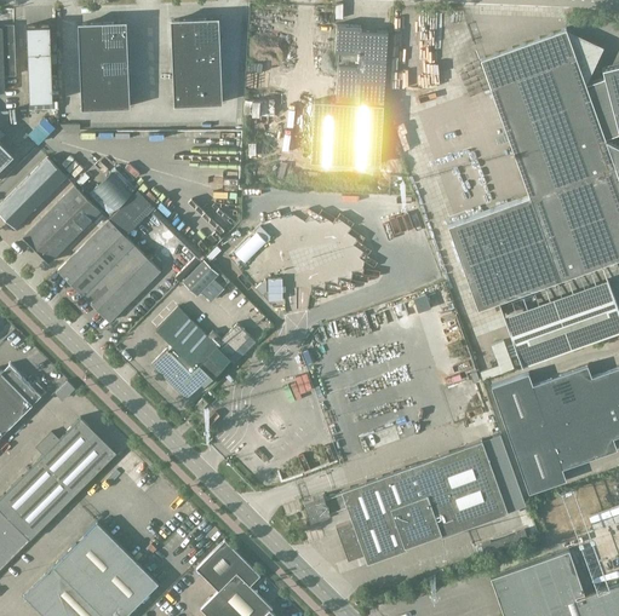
[(219,21),(171,23),(175,108),(223,105),(219,21)]
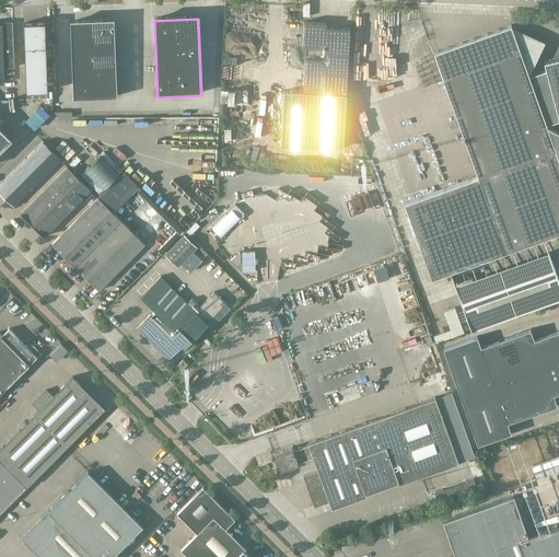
[(115,23),(71,24),(74,101),(117,99),(115,23)]
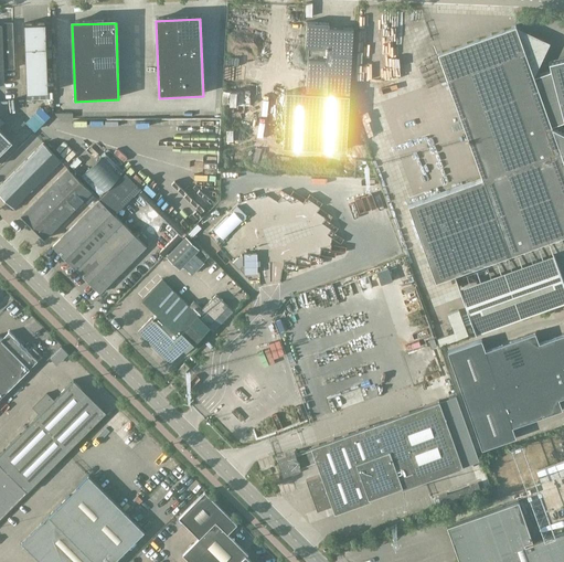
[(309,51),(307,88),(306,95),(286,94),(284,150),(347,154),(353,31),(330,30),(330,25),(307,24),(306,51),(309,51)]
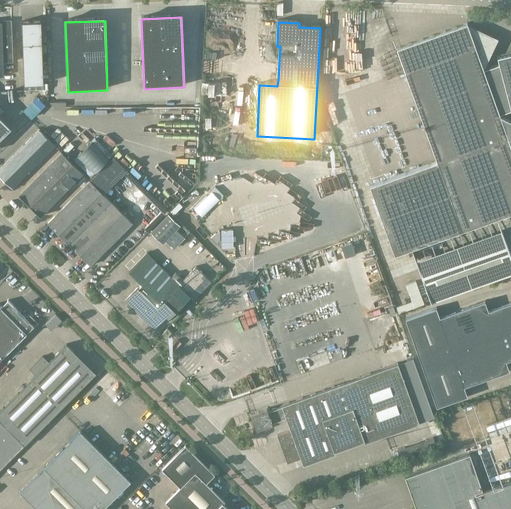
[(42,23),(23,24),(25,87),(44,86),(42,23)]
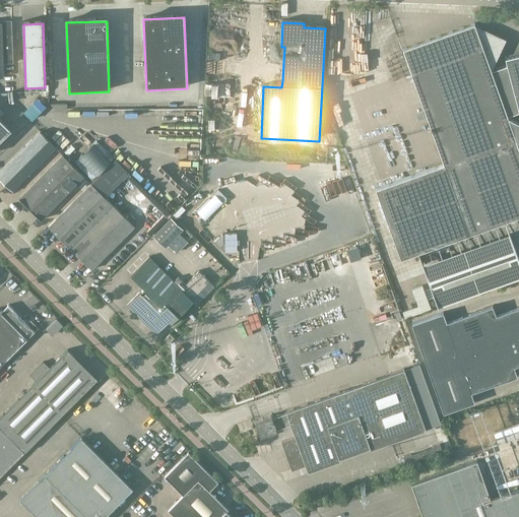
[(12,24),(0,24),(0,80),(5,80),(4,66),(13,66),(12,24)]
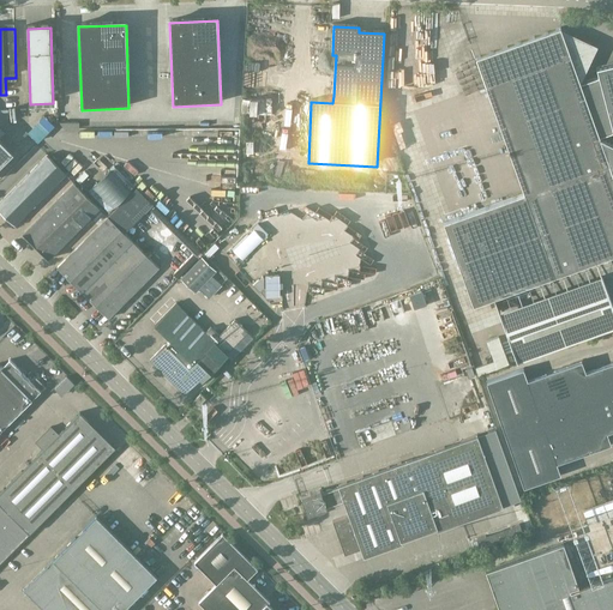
[(612,148),(601,143),(600,140),(612,136),(612,66),(596,71),(599,80),(581,86),(562,32),(560,31),(476,61),(524,197),(444,225),(474,308),(494,301),(517,364),(612,330),(612,308),(598,265),(612,258),(612,148)]
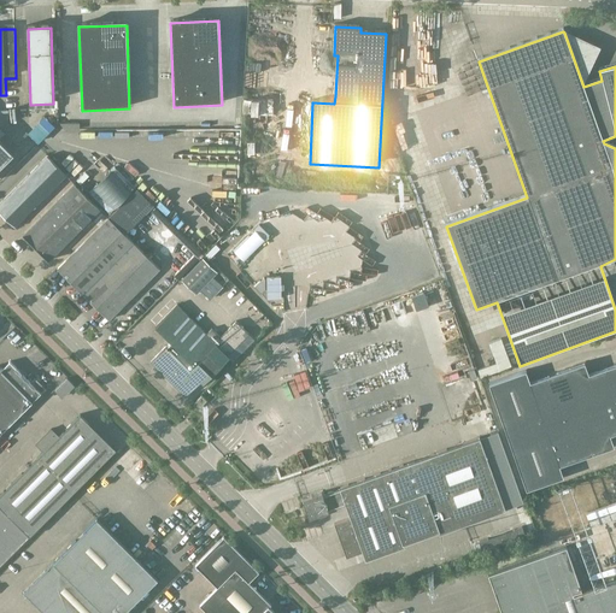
[(394,68),(393,83),(409,83),(410,68),(394,68)]
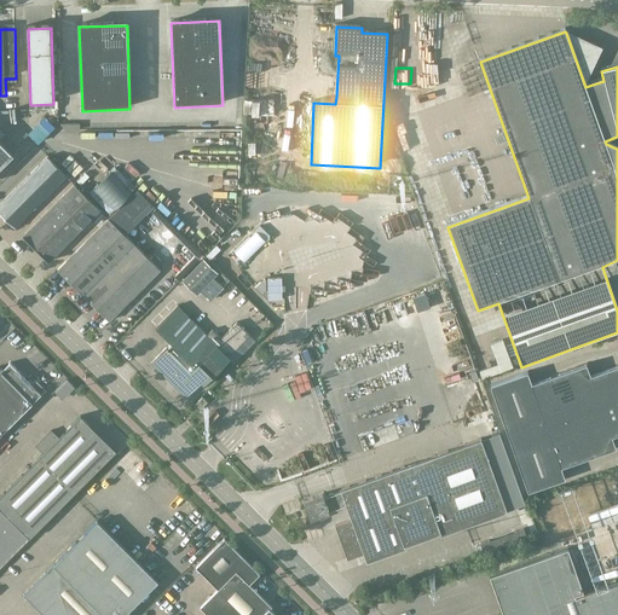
[(33,133),(44,144),(61,126),(50,115),(33,133)]
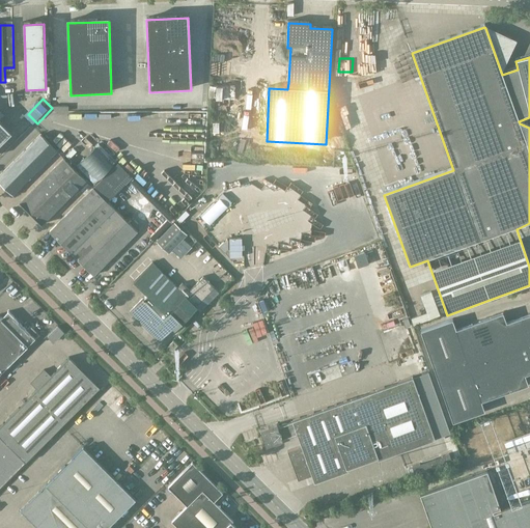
[(0,146),(11,135),(0,122),(0,146)]
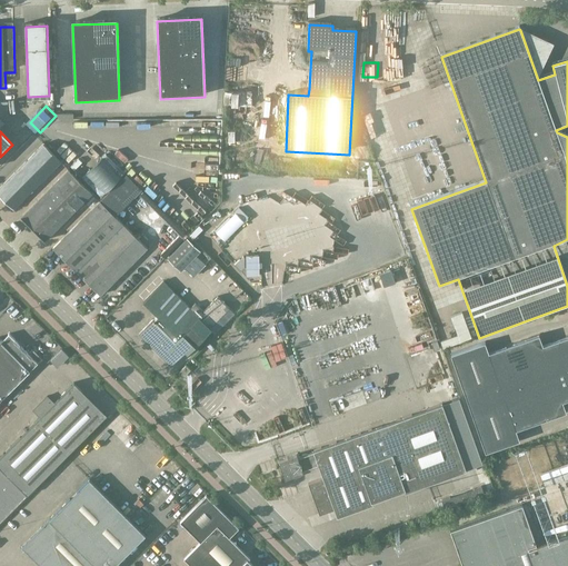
[(0,189),(0,197),(13,210),(60,164),(43,146),(0,189)]
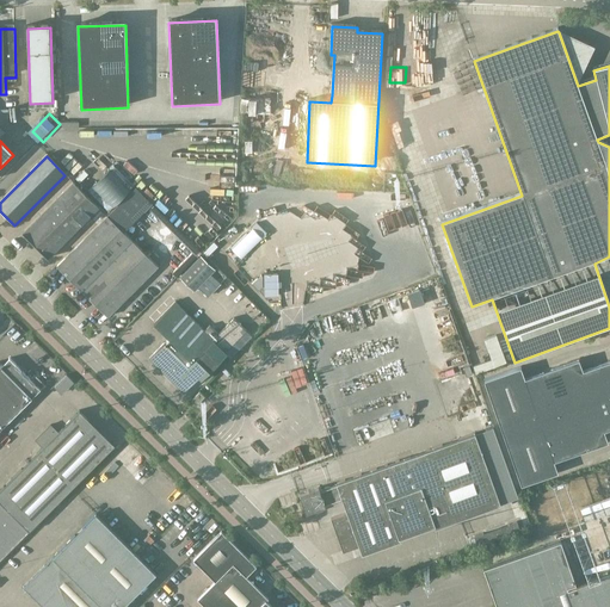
[(23,234),(48,259),(56,251),(99,209),(73,184),(23,234)]
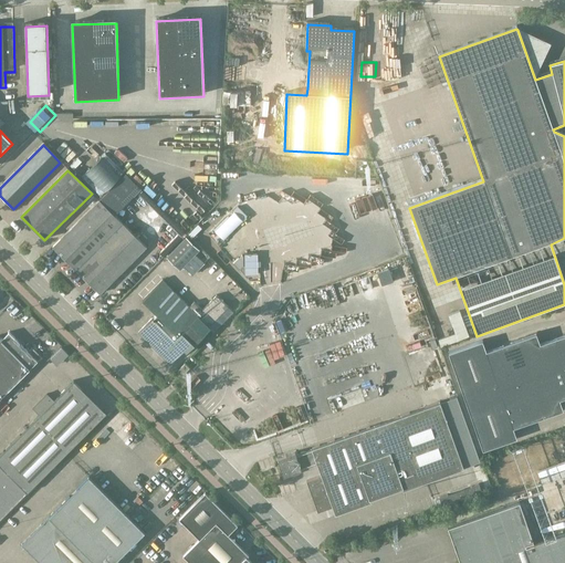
[(227,246),(259,210),(257,208),(260,205),(250,197),(216,235),(227,246)]
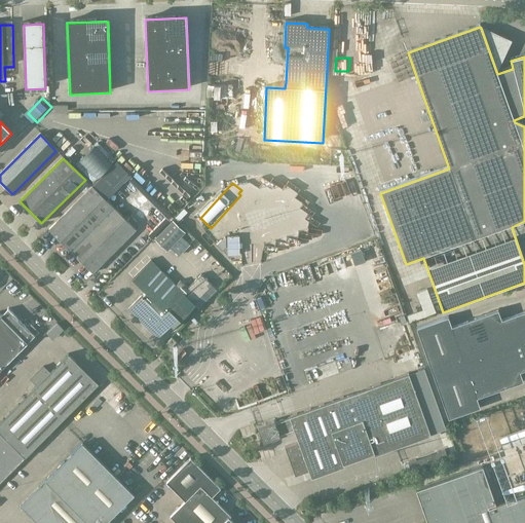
[(55,223),(48,230),(70,252),(114,209),(92,187),(55,223)]
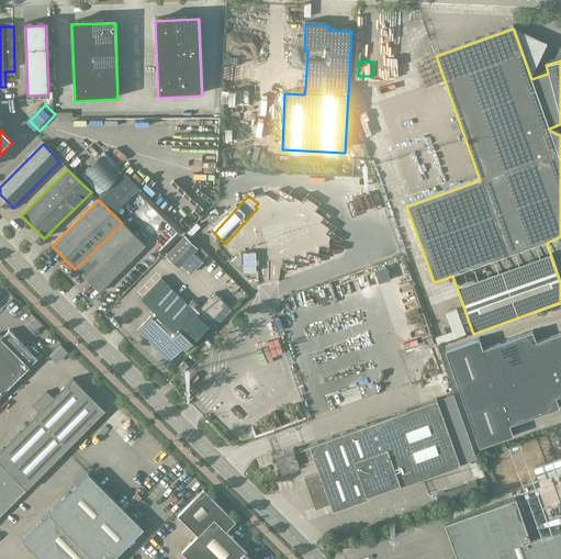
[(145,247),(122,223),(75,269),(99,293),(145,247)]
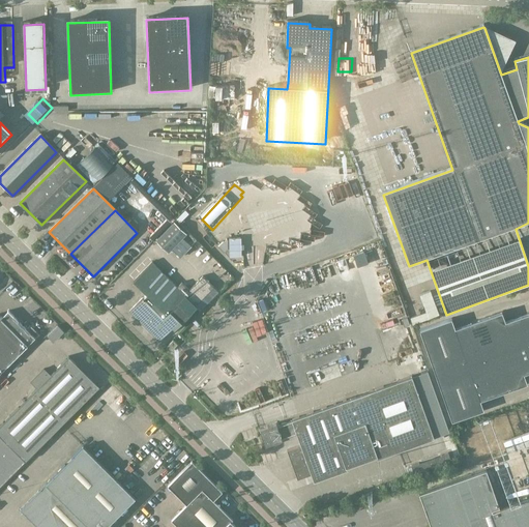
[(174,224),(155,242),(168,254),(185,235),(174,224)]
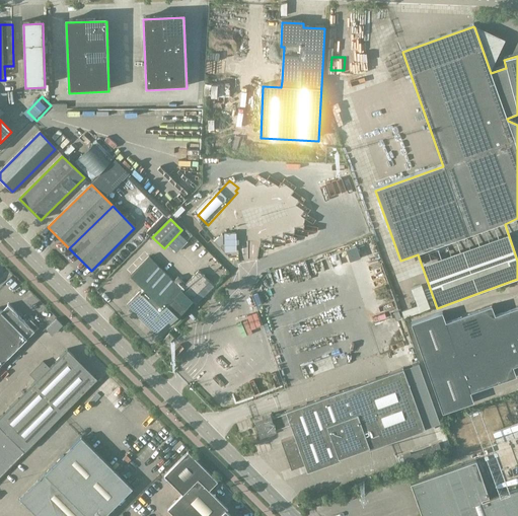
[(148,258),(130,276),(143,289),(127,306),(155,335),(168,321),(170,323),(177,316),(178,317),(186,310),(186,309),(193,301),(192,301),(210,282),(199,272),(186,285),(177,278),(173,283),(148,258)]
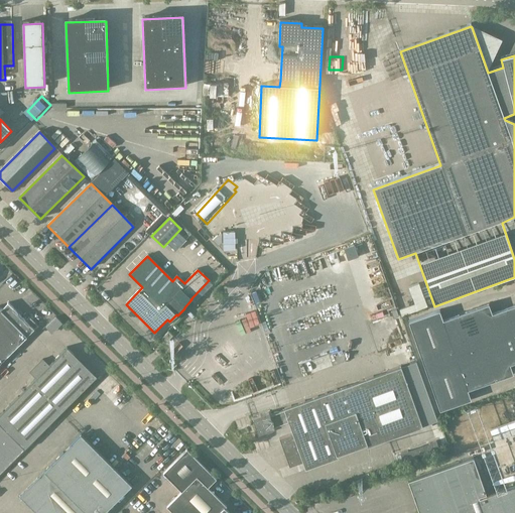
[(440,310),(409,322),(441,412),(473,401),(469,392),(514,375),(511,366),(514,364),(514,305),(493,314),(489,304),(443,321),(440,310)]
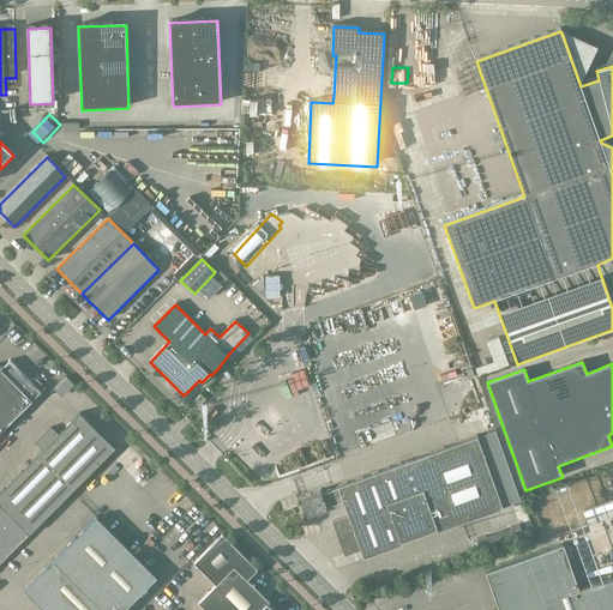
[(0,435),(42,394),(11,363),(2,372),(0,369),(0,435)]
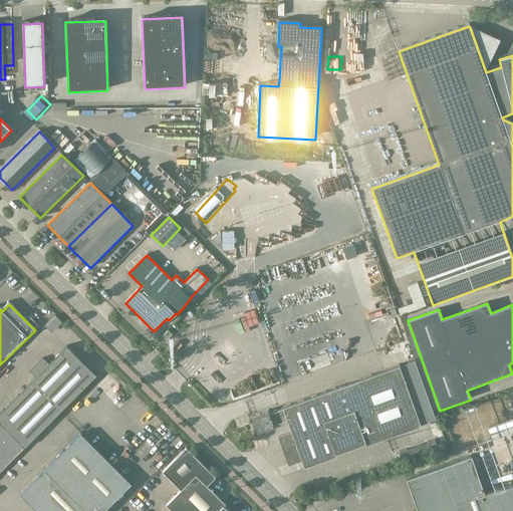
[(161,338),(165,342),(172,335),(168,331),(161,338)]
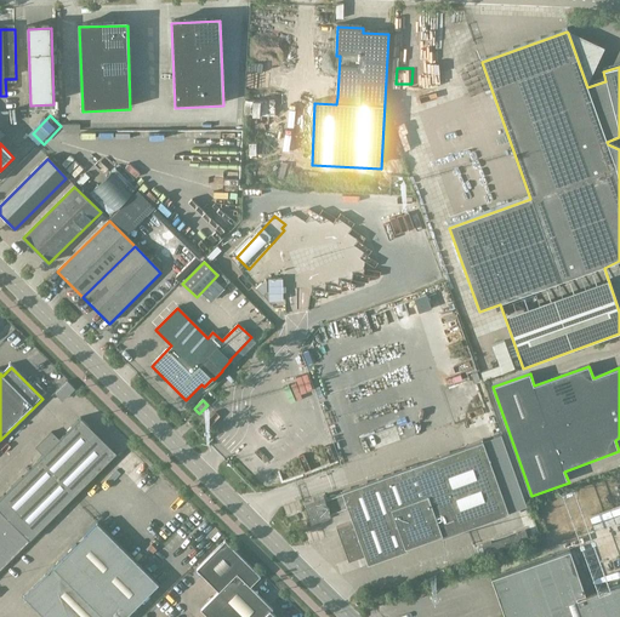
[(0,501),(0,572),(26,547),(24,546),(29,541),(30,542),(117,456),(81,421),(60,443),(52,435),(39,449),(46,456),(0,501)]
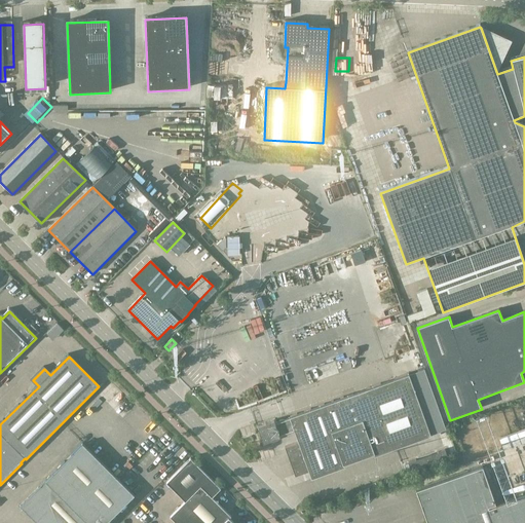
[(274,422),(257,428),(263,445),(279,439),(295,433),(299,444),(285,449),(295,478),(308,473),(311,479),(430,437),(409,375),(352,396),(351,394),(345,396),(345,398),(290,418),(290,419),(274,425),(274,422)]
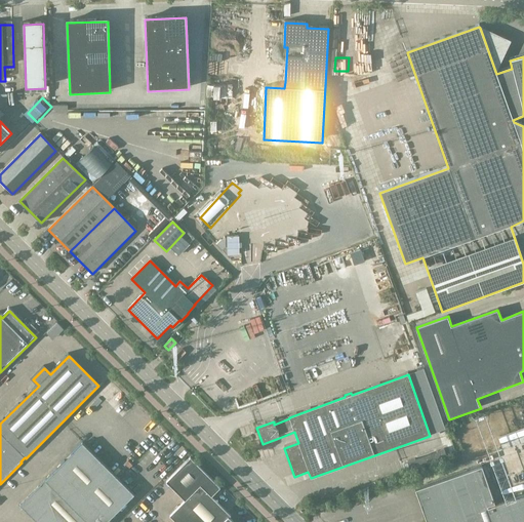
[(277,379),(279,391),(289,389),(286,377),(277,379)]
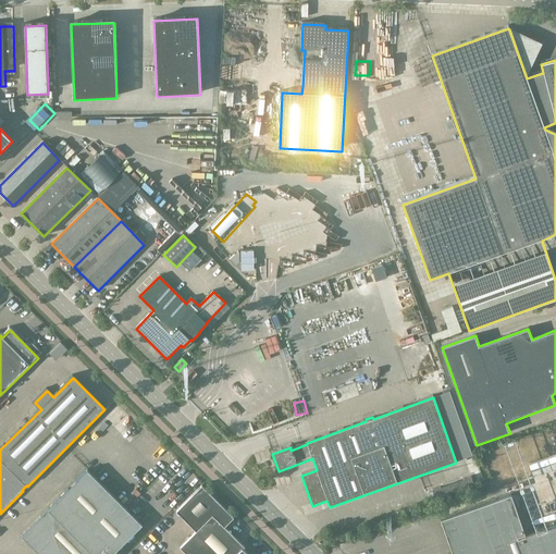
[(88,471),(37,522),(22,539),(37,553),(114,553),(143,526),(88,471)]
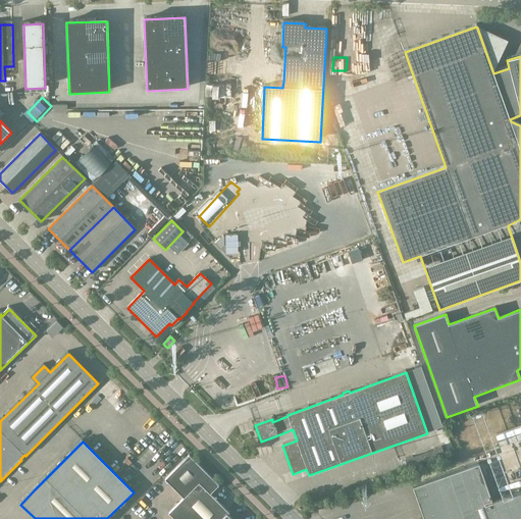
[(407,469),(444,457),(440,449),(405,462),(407,469)]
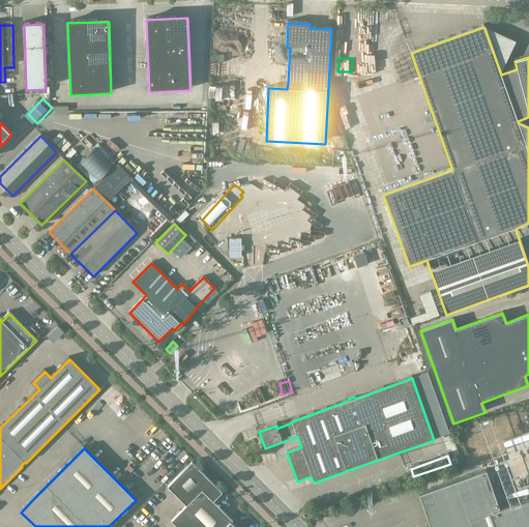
[(233,526),(231,524),(233,522),(233,521),(216,505),(224,498),(224,497),(221,495),(223,493),(193,463),(169,488),(178,497),(187,506),(172,522),(177,526),(233,526)]
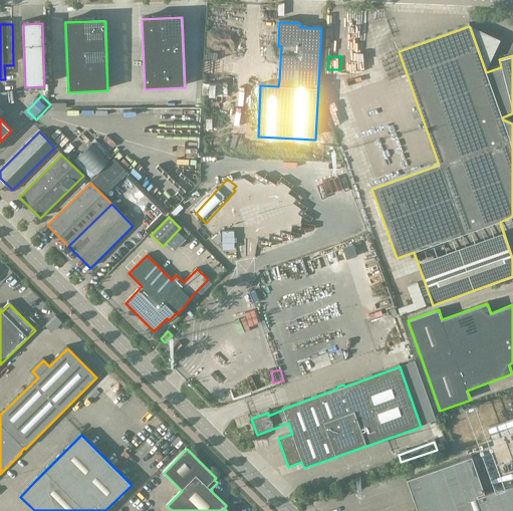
[(482,510),(478,498),(472,480),(479,477),(472,458),(407,481),(418,510),(482,510)]
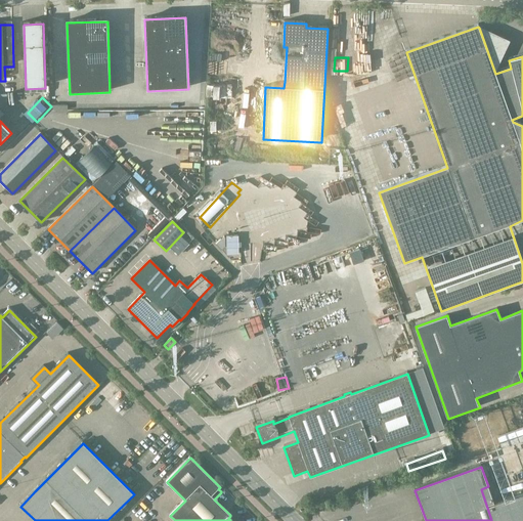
[(522,494),(487,508),(491,520),(522,520),(522,494)]
